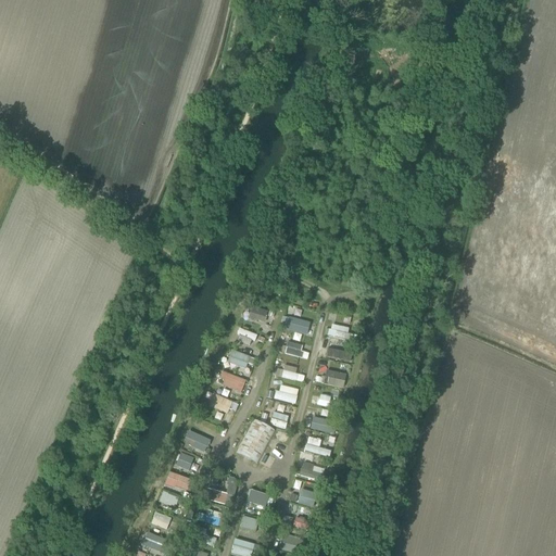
[(266,324),(268,317),(251,311),(249,317),(266,324)]
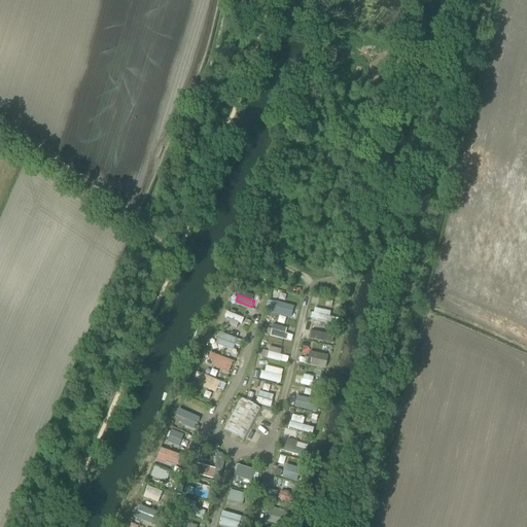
[(290,317),(292,305),(273,302),(271,314),(290,317)]
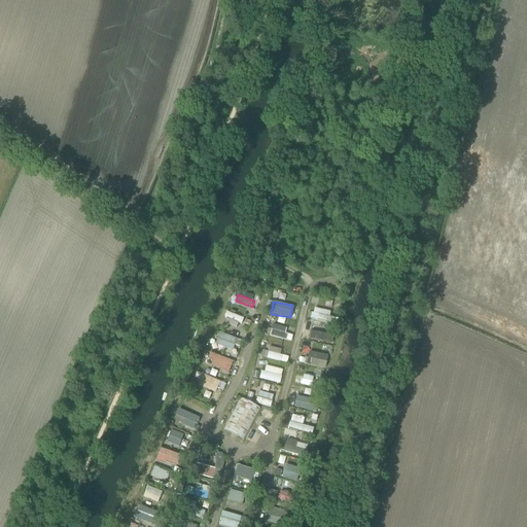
[(337,325),(338,319),(330,318),(332,312),(316,308),(314,313),(309,312),(307,318),(337,325)]
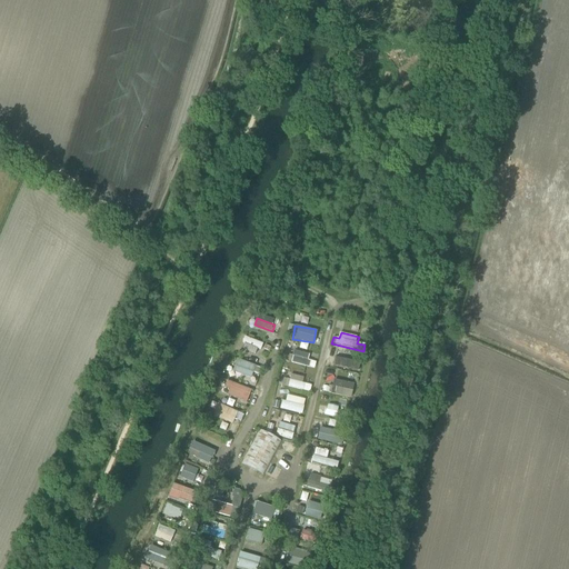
[(259,356),(263,343),(245,336),(239,348),(259,356)]
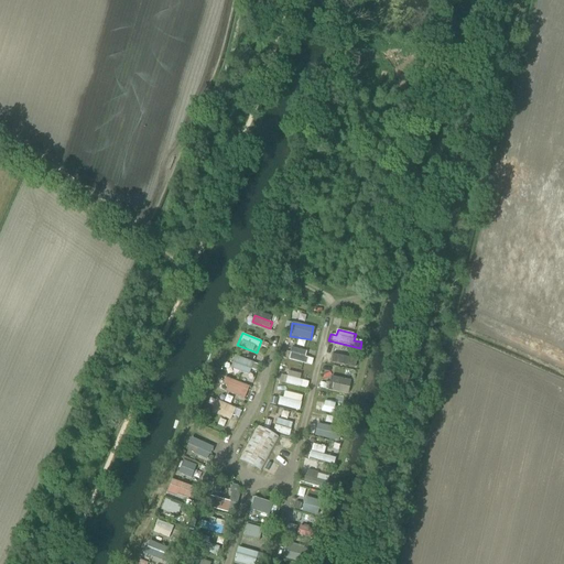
[(307,351),(284,346),(282,358),(313,365),(314,358),(306,357),(307,351)]
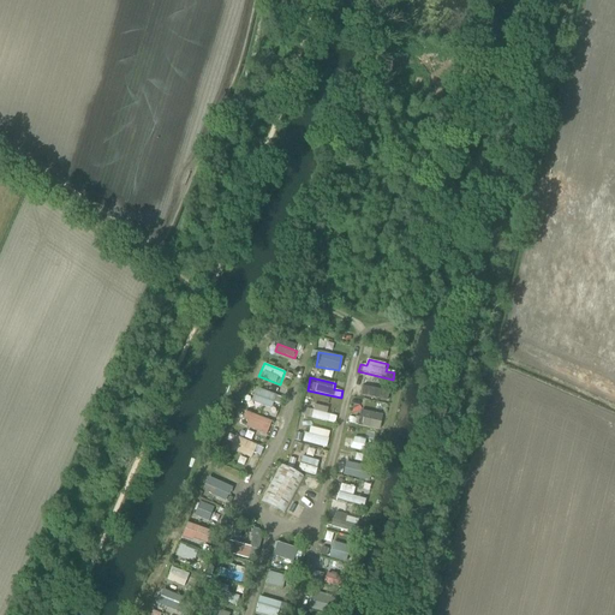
[(244,399),(273,408),(274,402),(280,404),(282,396),(257,388),(255,394),(246,392),(244,399)]
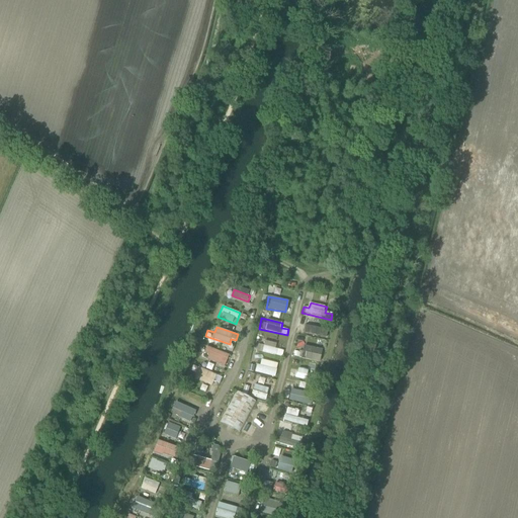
[(284,350),(276,348),(277,344),(266,340),(263,352),(282,357),(284,350)]
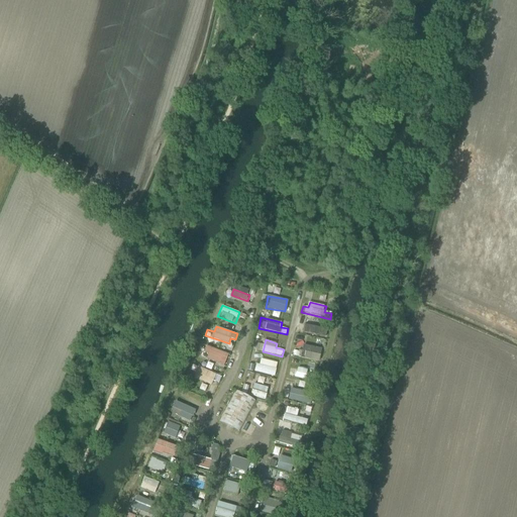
[(304,343),(300,356),(320,363),(324,349),(304,343)]
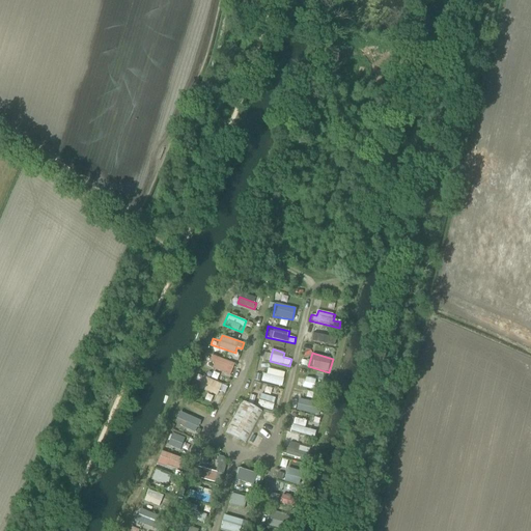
[(215,363),(213,369),(232,375),(236,363),(213,356),(211,362),(215,363)]
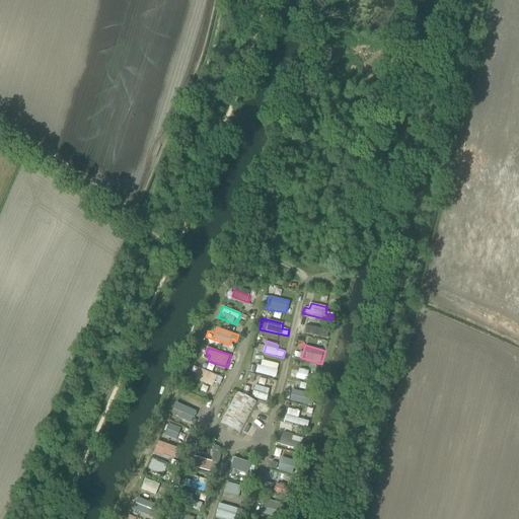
[(193,367),(192,372),(197,373),(195,381),(212,385),(213,382),(220,384),(222,375),(193,367)]
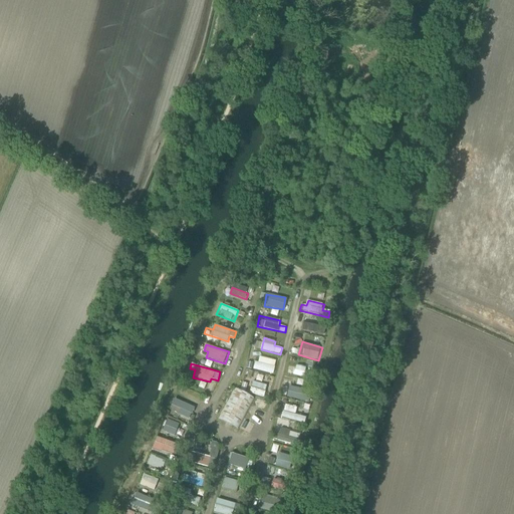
[(288,368),(287,374),(311,379),(312,373),(288,368)]
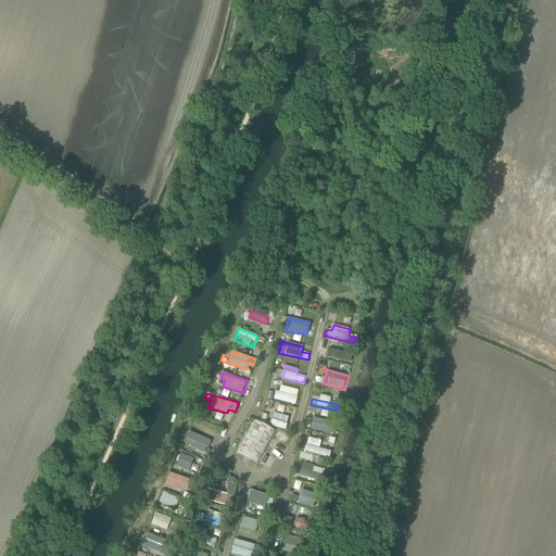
[(279,405),(277,413),(289,415),(290,407),(279,405)]
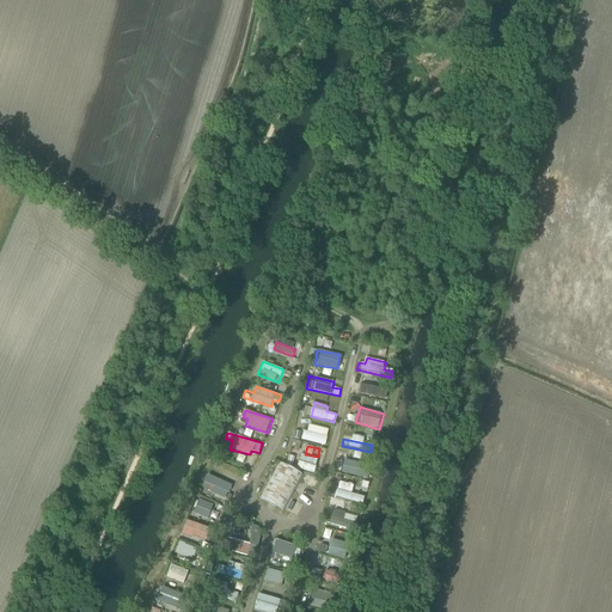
[(244,464),(248,458),(239,453),(236,460),(244,464)]
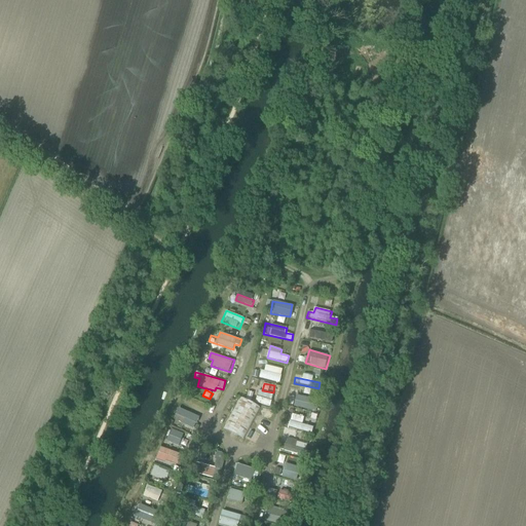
[(258,390),(256,403),(271,406),(273,393),(258,390)]
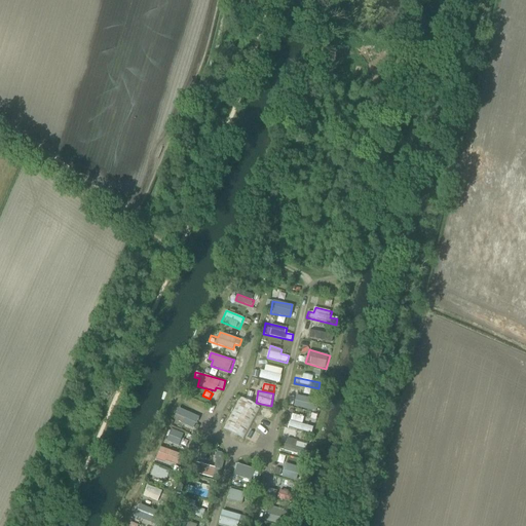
[(297,393),(294,406),(316,412),(320,400),(297,393)]
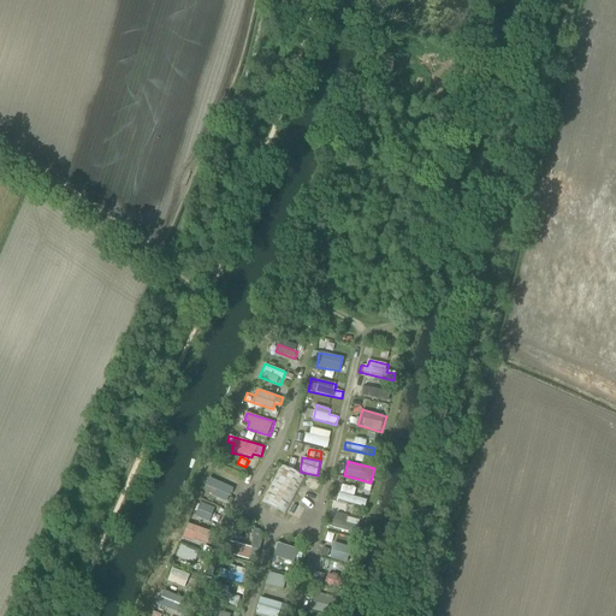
[(304,478),(282,466),(262,502),(285,514),(304,478)]
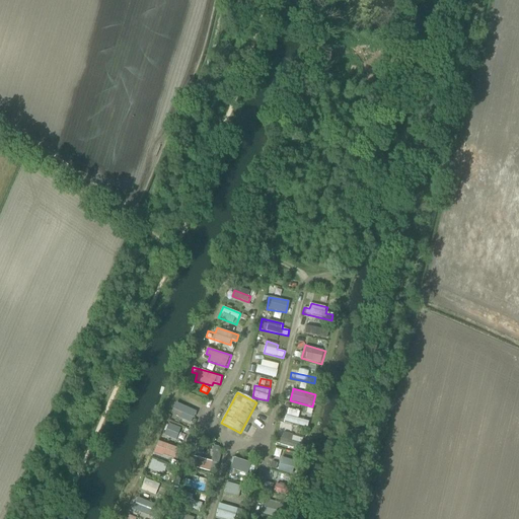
[(193,424),(198,411),(176,402),(171,416),(193,424)]
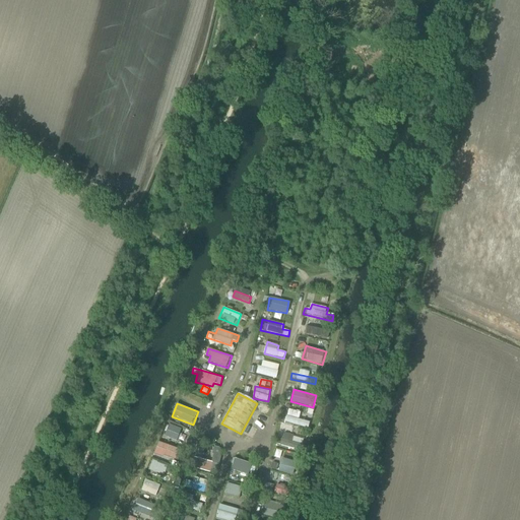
[(311,420),(286,416),(285,424),(309,428),(311,420)]
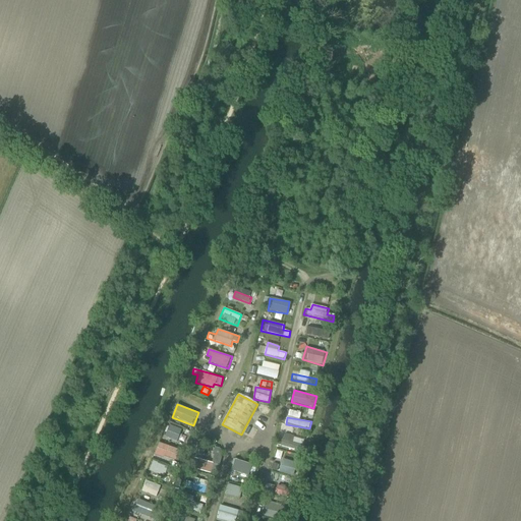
[(165,439),(184,445),(188,431),(169,425),(165,439)]
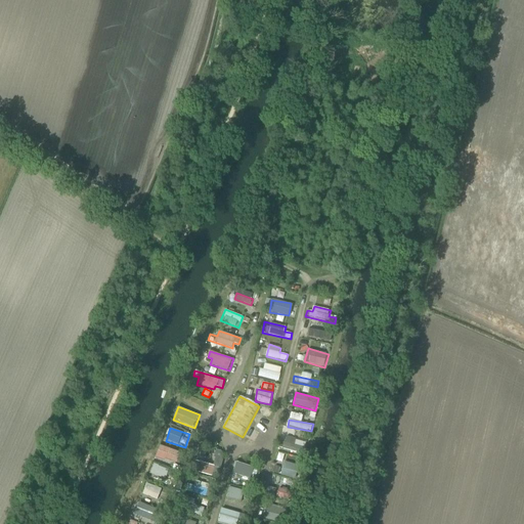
[(303,454),(306,441),(287,437),(284,449),(303,454)]
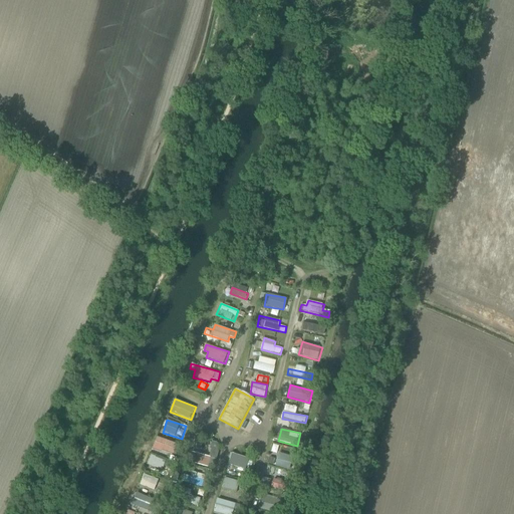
[(156,437),(153,449),(177,457),(181,445),(156,437)]
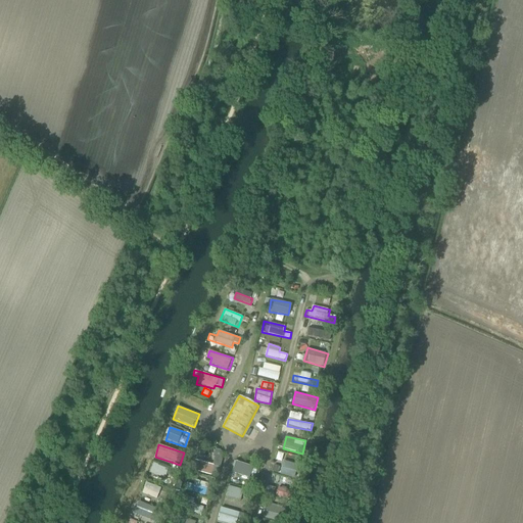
[(217,476),(224,450),(216,448),(211,464),(199,461),(197,471),(217,476)]
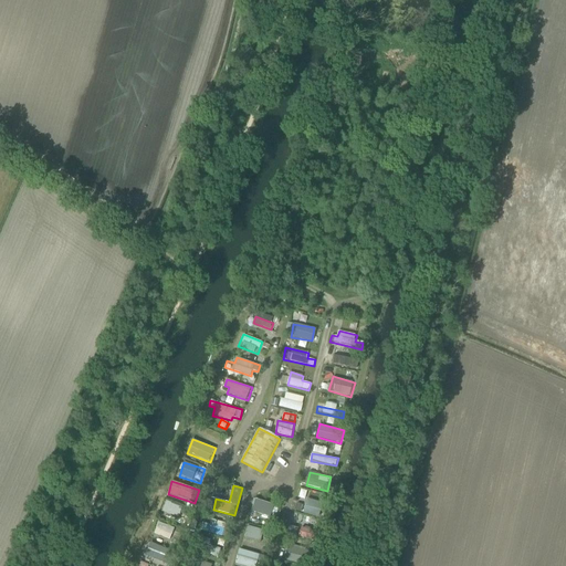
[(301,489),(300,496),(307,499),(310,491),(301,489)]
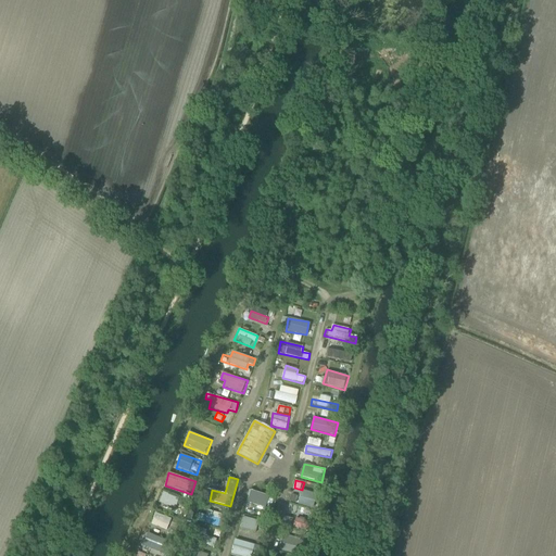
[(249,490),(247,503),(270,508),(274,496),(249,490)]
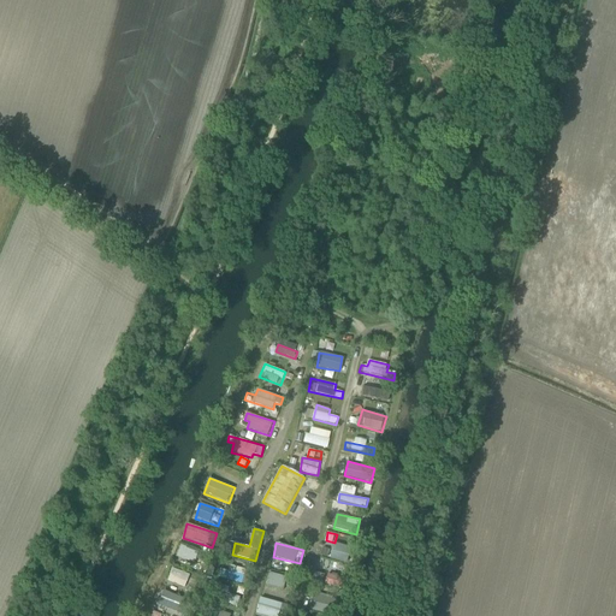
[(333,543),(331,560),(349,563),(351,546),(333,543)]
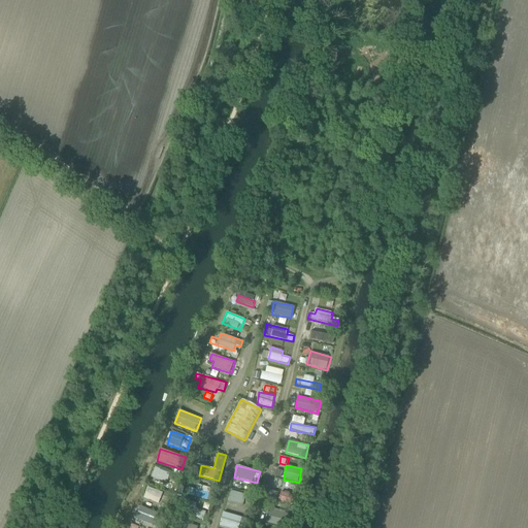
[(289,491),(290,483),(272,481),(271,488),(289,491)]
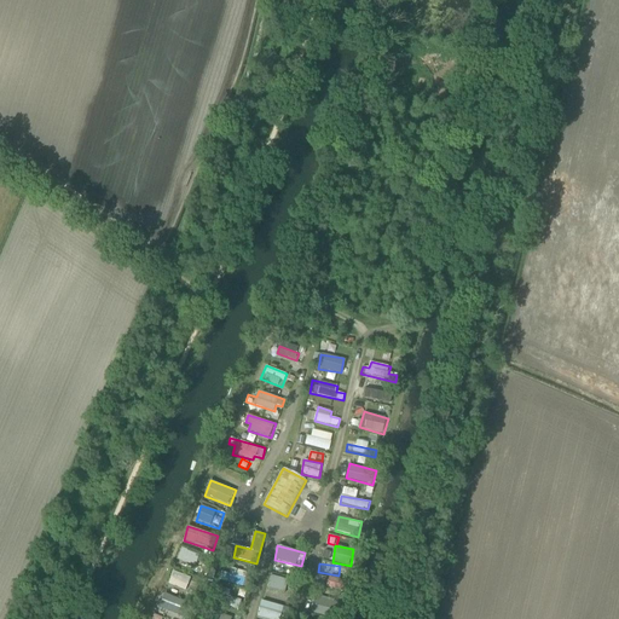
[(242,586),(247,572),(231,567),(229,573),(221,571),(218,579),(242,586)]
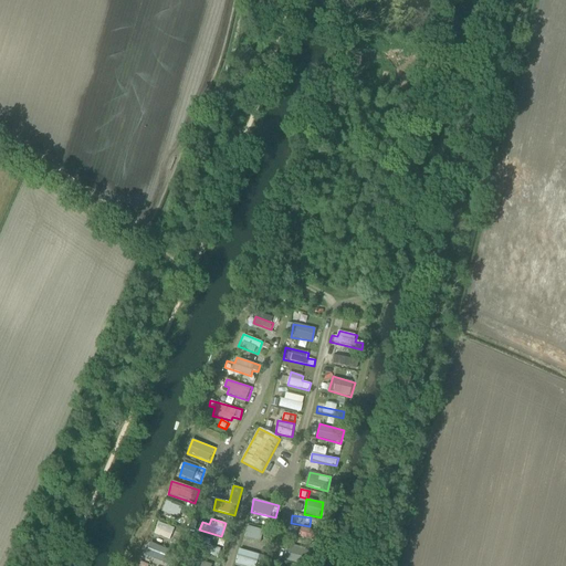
[(154,534),(170,541),(175,528),(158,522),(154,534)]
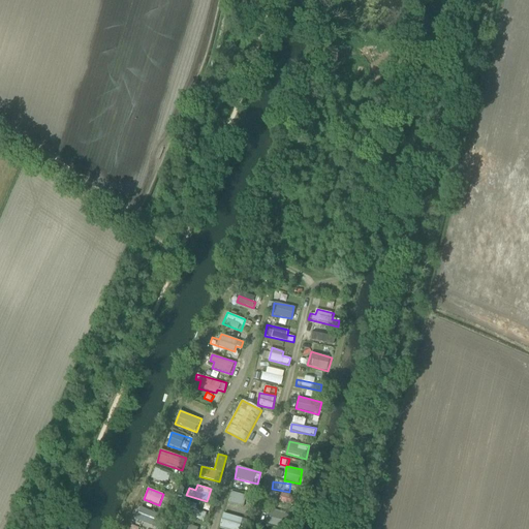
[(243,506),(246,494),(229,492),(227,503),(243,506)]
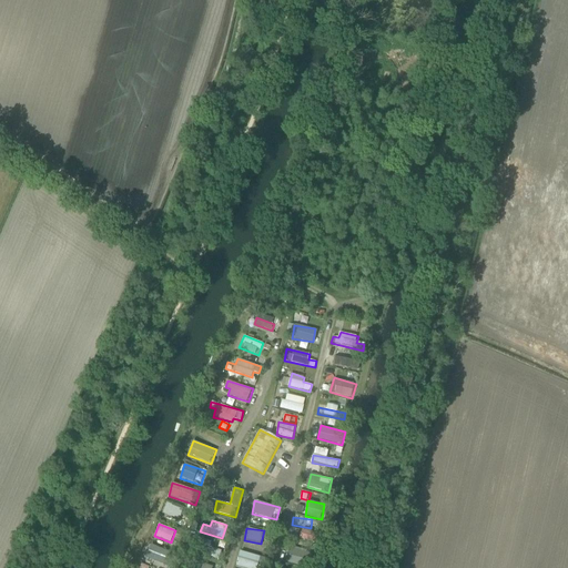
[(150,545),(146,558),(171,565),(174,551),(150,545)]
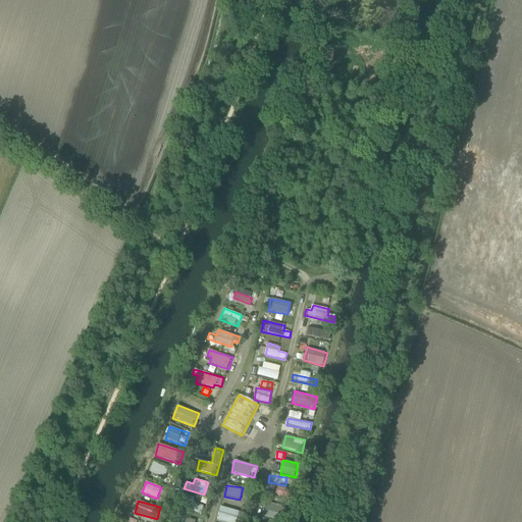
[(261,515),(276,520),(280,509),(265,503),(261,515)]
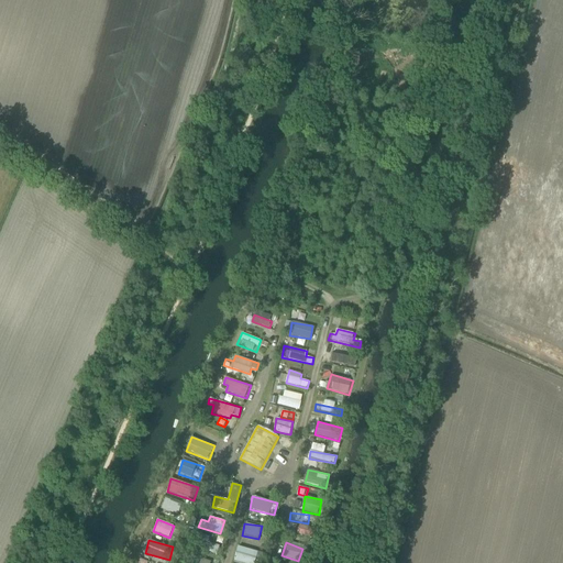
[(234,560),(246,562),(255,562),(258,551),(238,545),(234,560)]
